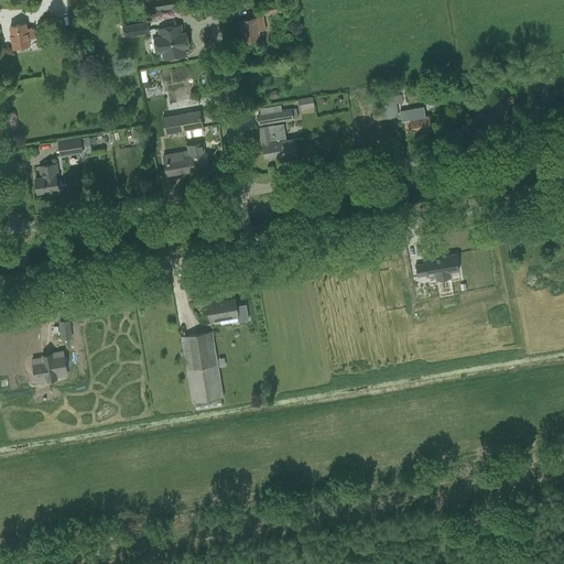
[(180,7),(179,2),(152,7),(152,11),(180,7)]
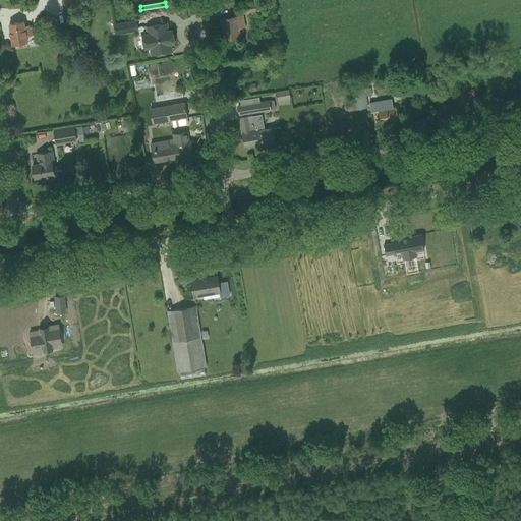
[(237,6),(239,13),(259,10),(257,2),(237,6)]
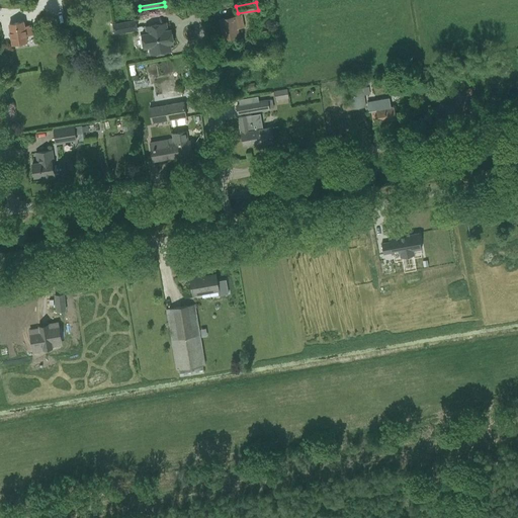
[(221,19),(224,39),(239,36),(238,28),(243,27),(241,15),(221,19)]
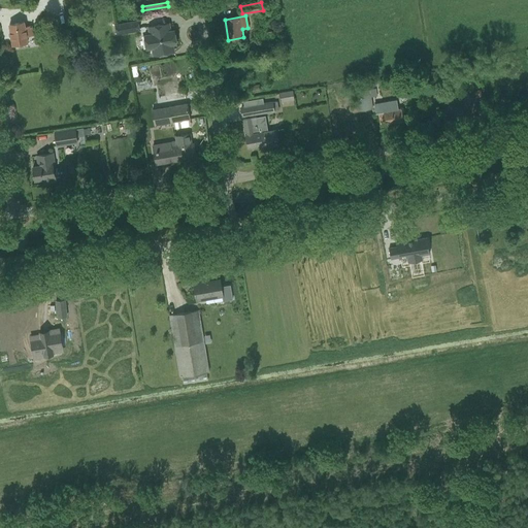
[(117,34),(138,30),(137,22),(114,25),(117,34)]
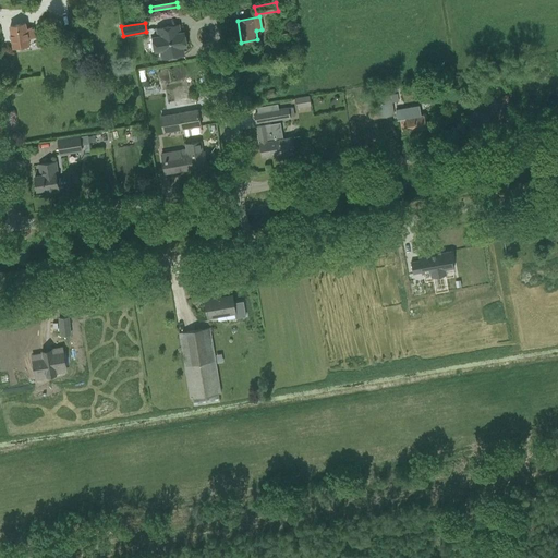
[(25,24),(10,26),(13,48),(28,45),(27,38),(35,37),(33,28),(26,29),(25,24)]
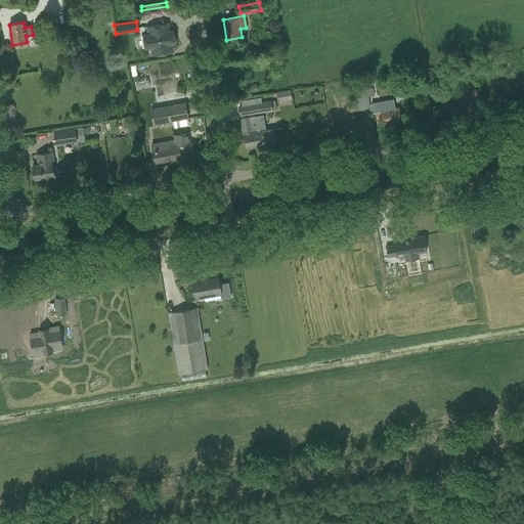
[(153,55),(163,53),(173,52),(171,44),(175,43),(173,31),(167,32),(166,24),(147,27),(148,35),(143,36),(145,48),(151,47),(153,55)]
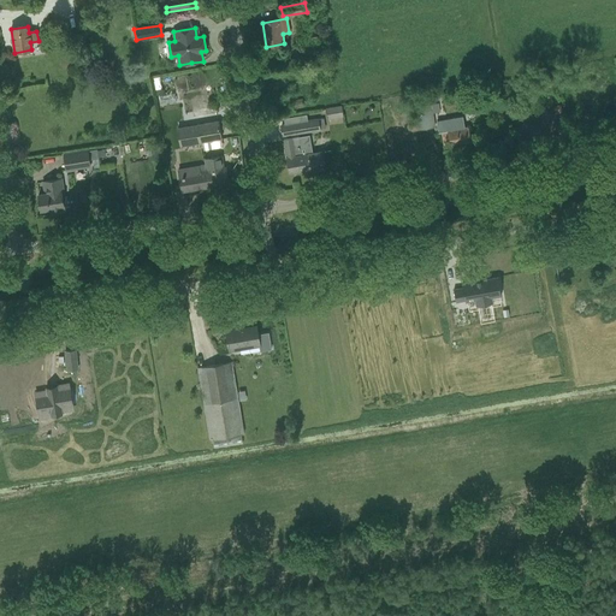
[(415,107),(418,118),(419,130),(434,128),(432,114),(440,112),(439,104),(431,105),(430,105),(415,107)]
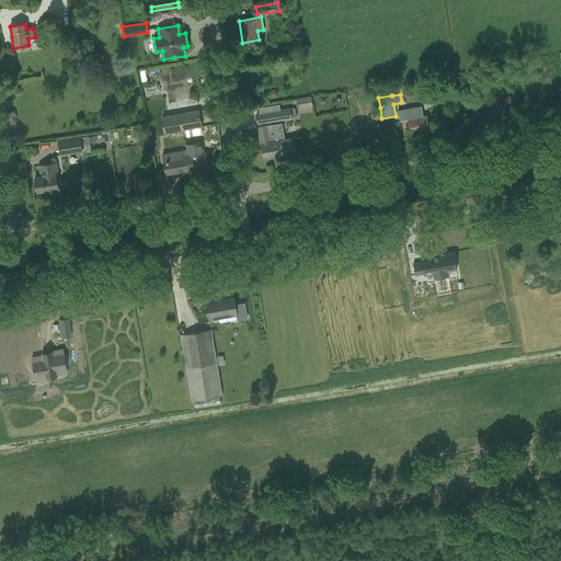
[(311,96),(297,99),(298,109),(312,106),(311,96)]
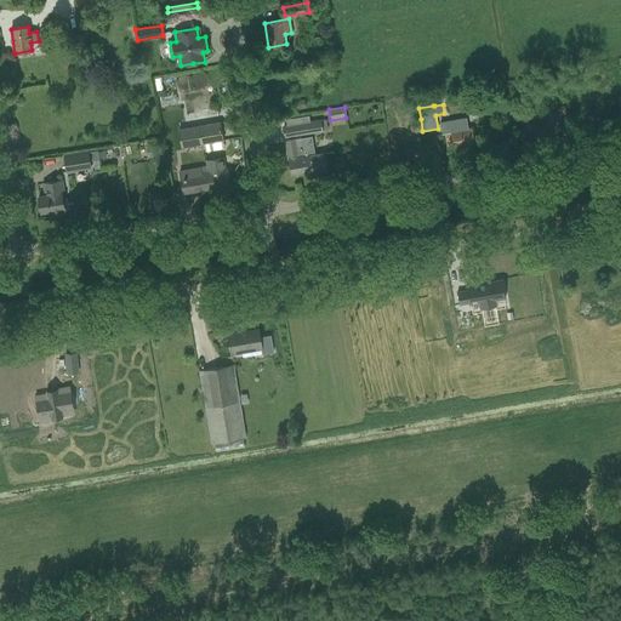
[(366,115),(369,118),(377,110),(375,108),(366,115)]
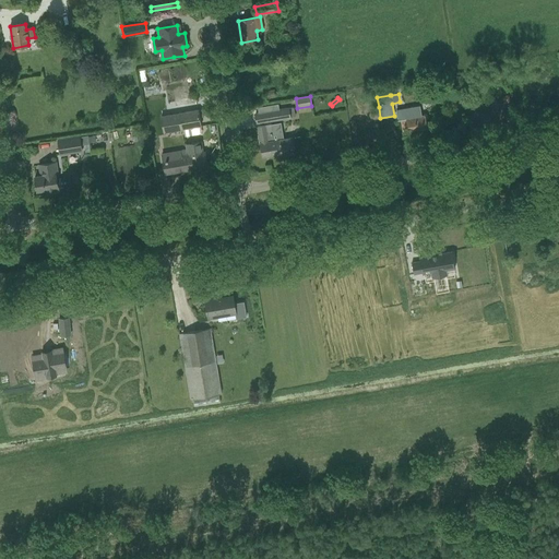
[(259,114),(256,115),(257,123),(290,118),(288,108),(280,110),(278,104),(258,107),(259,114)]
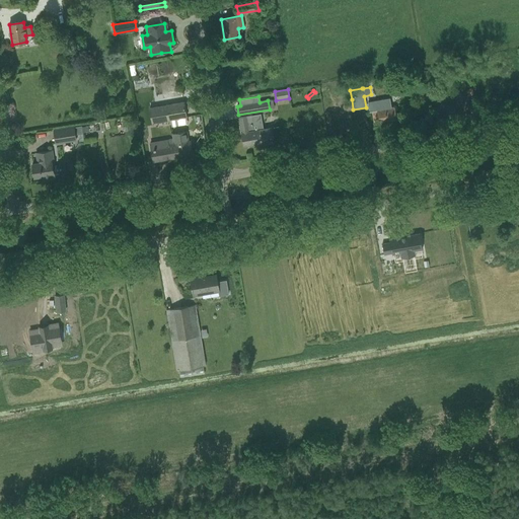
[(395,107),(390,107),(389,98),(371,102),(374,123),(379,122),(397,119),(395,107)]
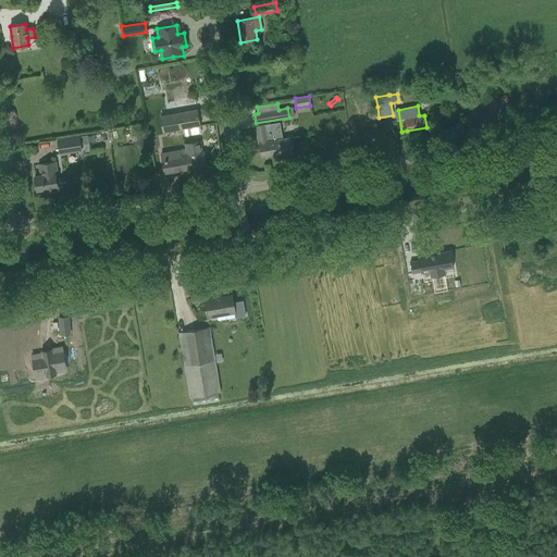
[(183,128),(189,127),(200,125),(197,109),(186,111),(180,112),(183,128)]
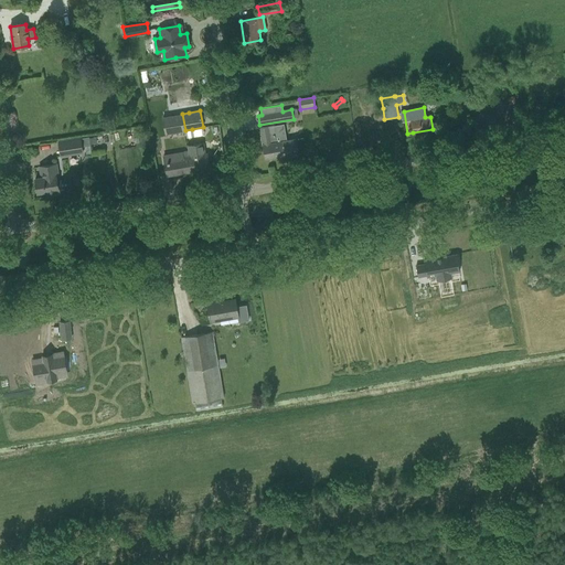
[(185,130),(182,114),(162,117),(166,134),(185,130)]
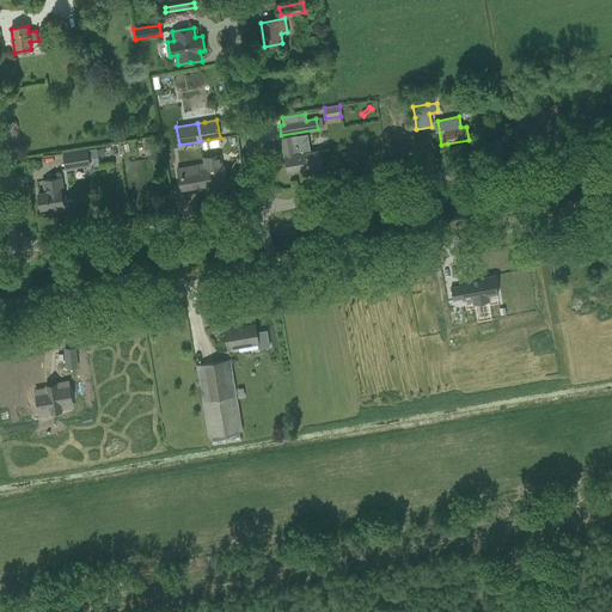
[(320,151),(306,153),(300,154),(297,136),(282,139),(287,171),(308,167),(323,165),(320,151)]
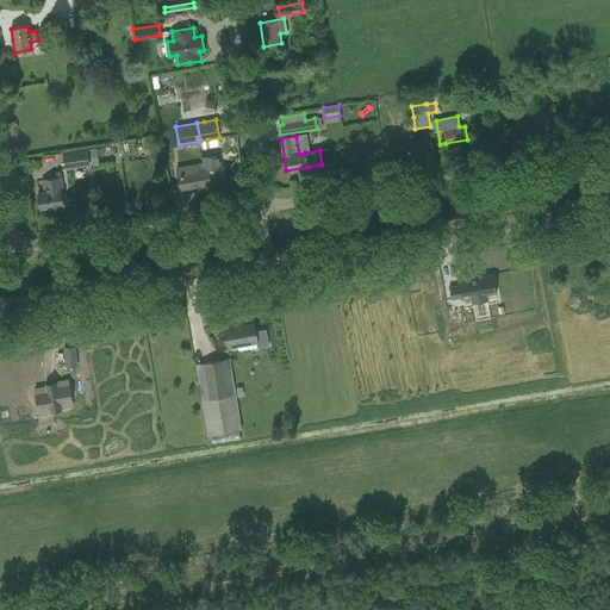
[(163,156),(161,142),(144,144),(145,149),(144,149),(145,155),(147,155),(147,159),(163,156)]
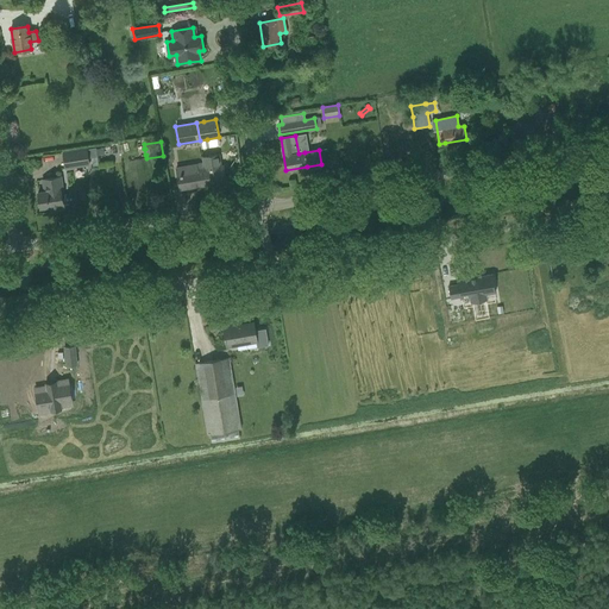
[(75,151),(63,152),(66,168),(77,167),(89,164),(89,158),(96,157),(98,157),(96,156),(96,149),(95,148),(86,149),(75,151)]
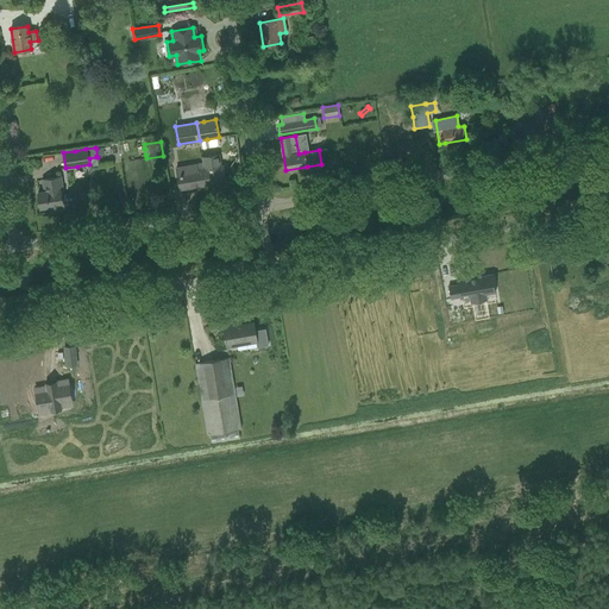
[(221,167),(219,155),(202,157),(205,169),(206,169),(206,175),(205,175),(206,184),(226,181),(224,165),(221,167)]
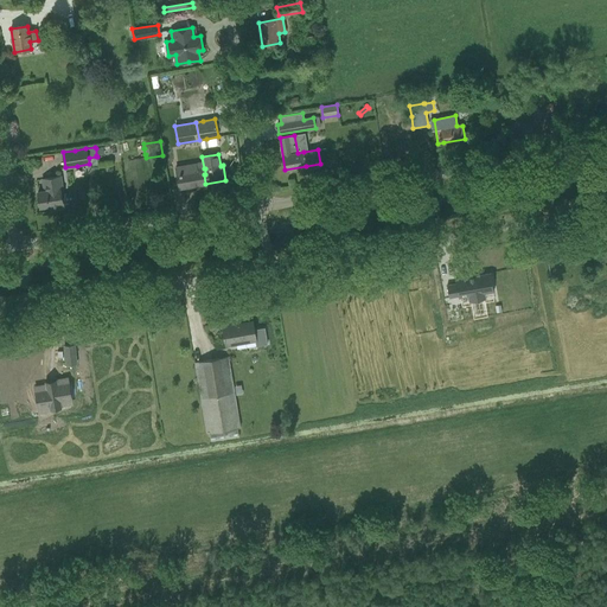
[(205,168),(204,168),(197,170),(196,164),(176,167),(179,189),(205,184),(204,174),(205,174),(205,168)]
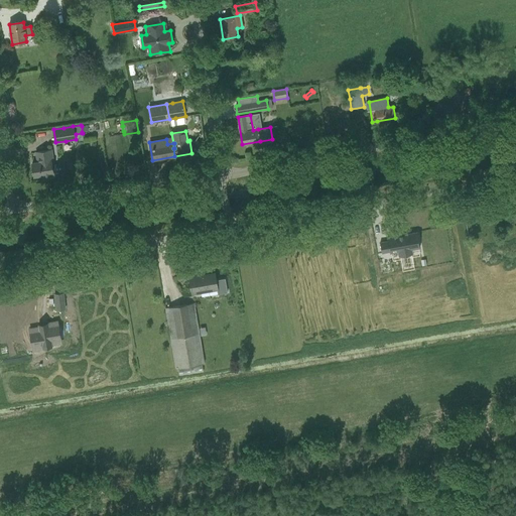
[(65,164),(53,165),(51,150),(38,152),(40,162),(32,163),(34,176),(42,175),(42,179),(67,175),(65,164)]
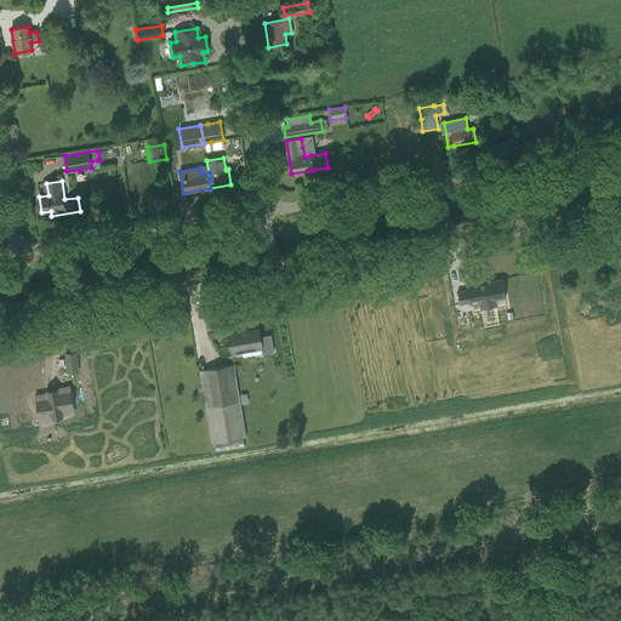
[(505,298),(501,279),(466,285),(467,290),(457,291),(460,305),(468,303),(469,305),(479,302),(480,308),(495,306),(494,300),(505,298)]
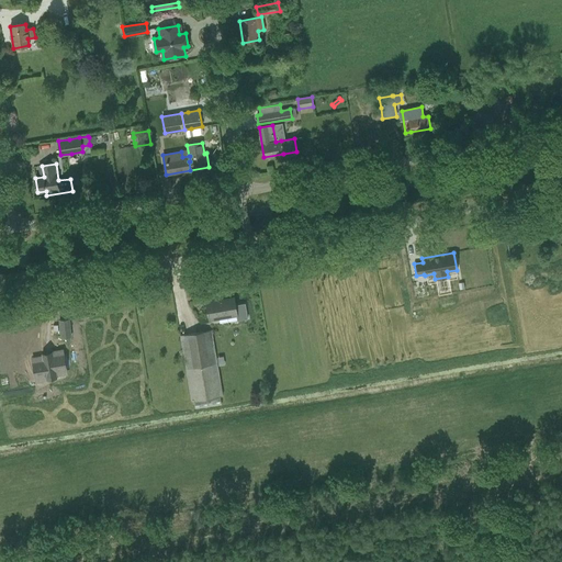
[(235,305),(234,298),(217,301),(217,300),(206,301),(210,321),(237,315),(238,321),(247,318),(245,303),(235,305)]
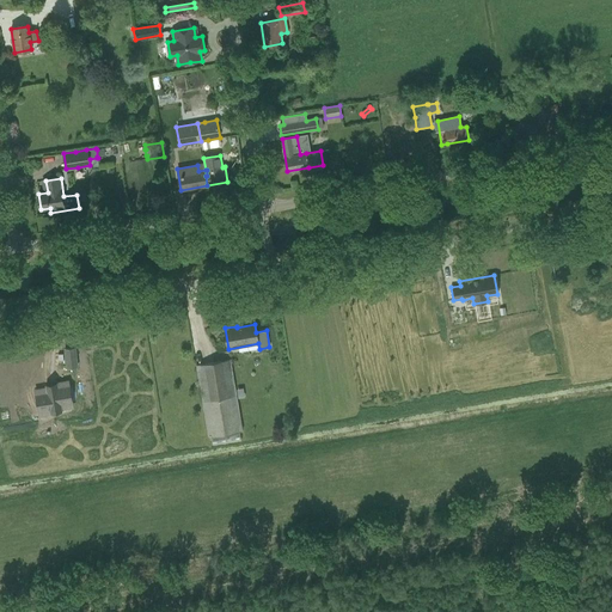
[(78,367),(77,348),(65,349),(67,368),(78,367)]
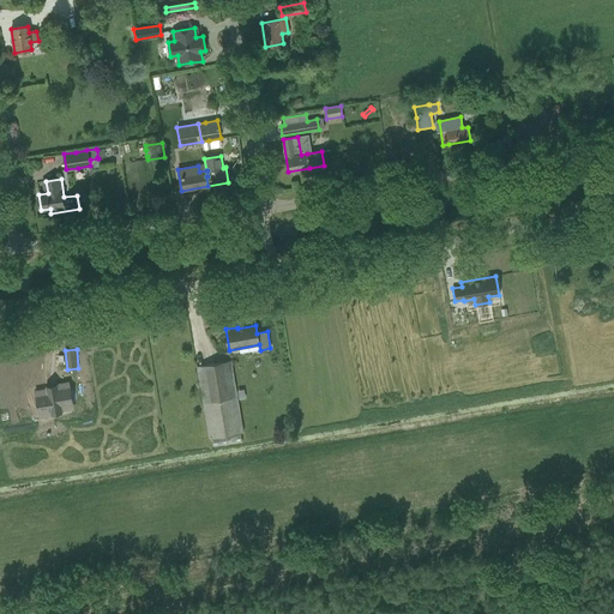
[(232,361),(197,366),(209,439),(212,438),(241,434),(244,433),(232,361)]
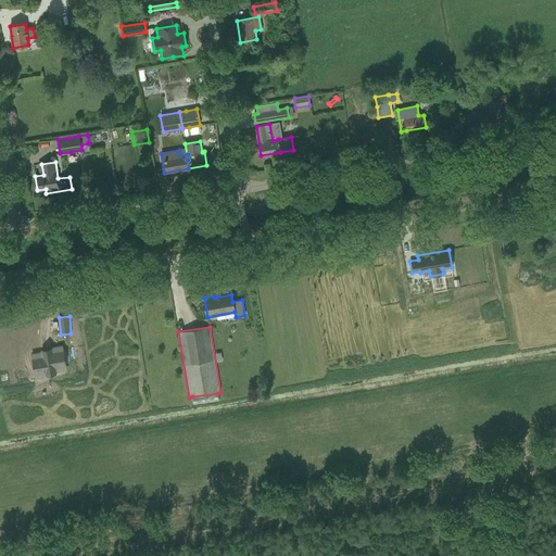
[(42,356),(33,358),(36,375),(46,373),(46,376),(58,374),(57,373),(57,368),(65,366),(62,351),(53,352),(52,350),(41,352),(42,356)]
